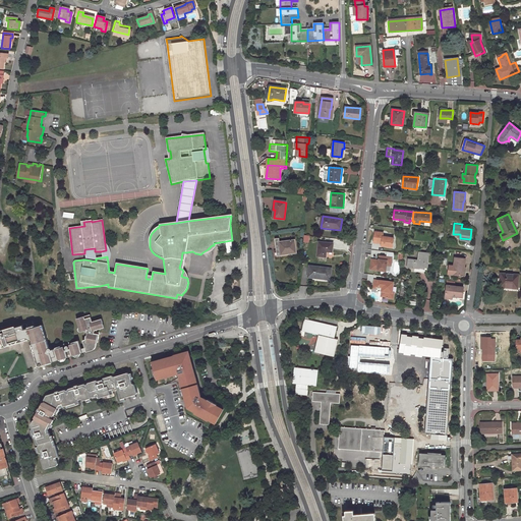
[(383,234),(374,233),(372,243),(381,244),(381,247),(392,248),(393,239),(382,238),(383,234)]
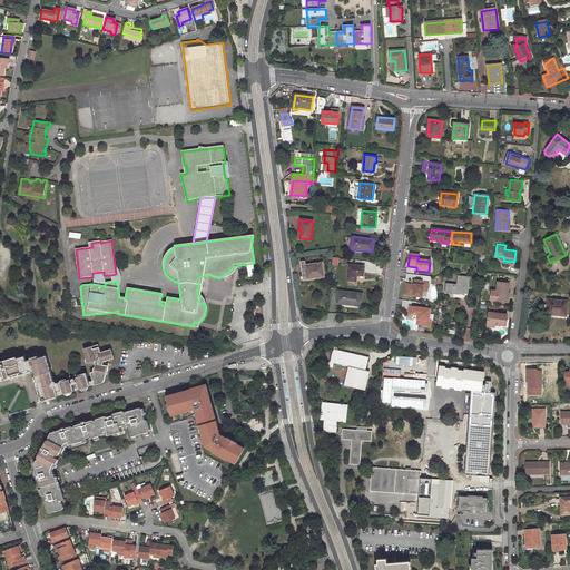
[(324,277),(322,263),(305,265),(307,279),(324,277)]
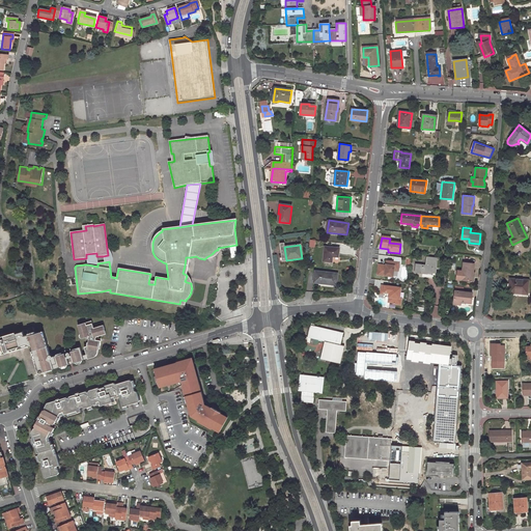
[(338,257),(338,249),(324,247),(323,261),(331,262),(332,257),(338,257)]
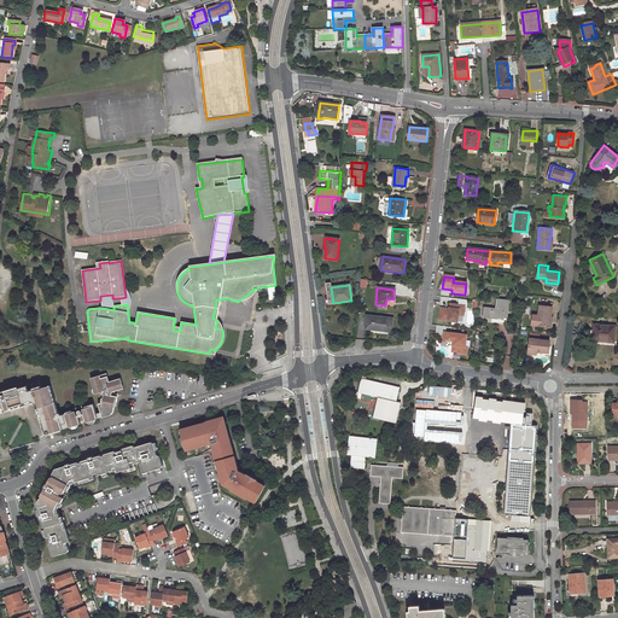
[(130,305),(130,302),(130,297),(129,295),(127,291),(124,289),(126,297),(120,298),(121,305),(127,304),(128,313),(129,310),(130,308),(130,305)]
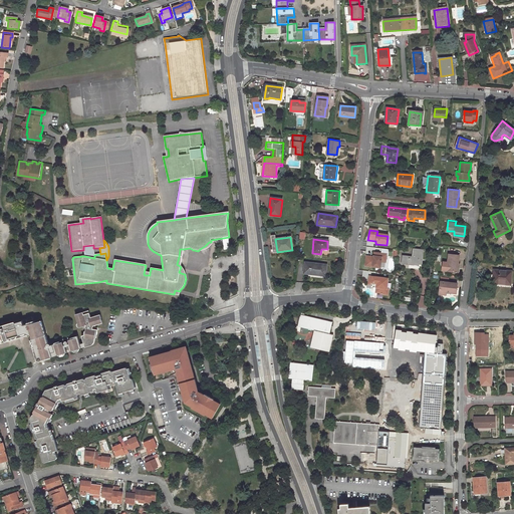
[(206,249),(208,248),(210,246),(214,242),(211,242),(209,242),(205,246),(200,249),(198,251),(201,251),(203,250),(206,249)]
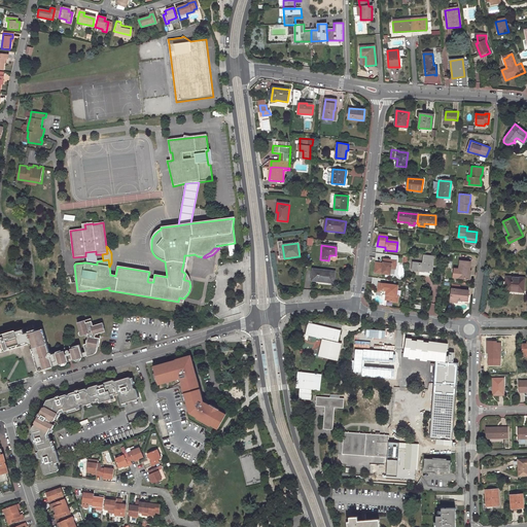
[(86,262),(97,265),(97,261),(96,254),(96,251),(85,252),(85,256),(86,262)]
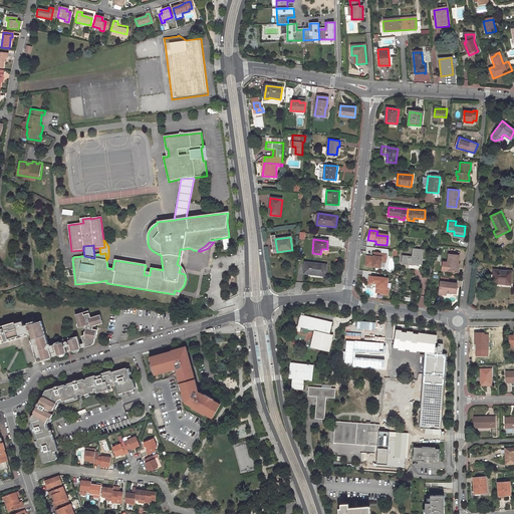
[(402,263),(415,265),(416,263),(422,264),(423,251),(414,250),(413,258),(403,256),(402,263)]
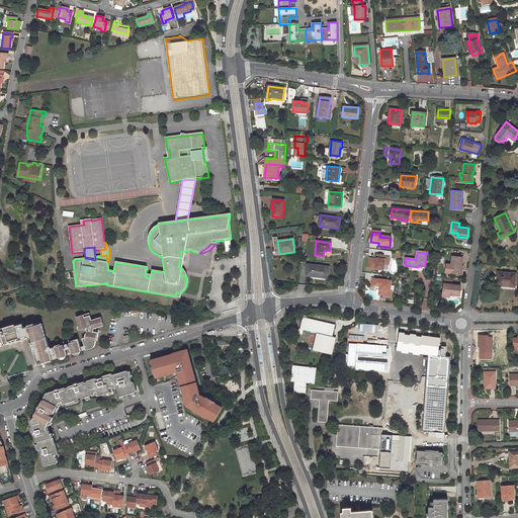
[(460,272),(462,255),(452,254),(451,263),(448,263),(447,270),(460,272)]
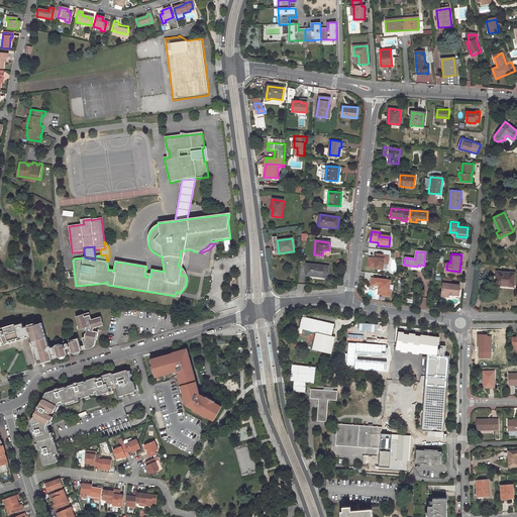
[(376,260),(368,259),(367,269),(382,271),(383,264),(388,265),(388,256),(380,255),(380,257),(376,256),(376,260)]
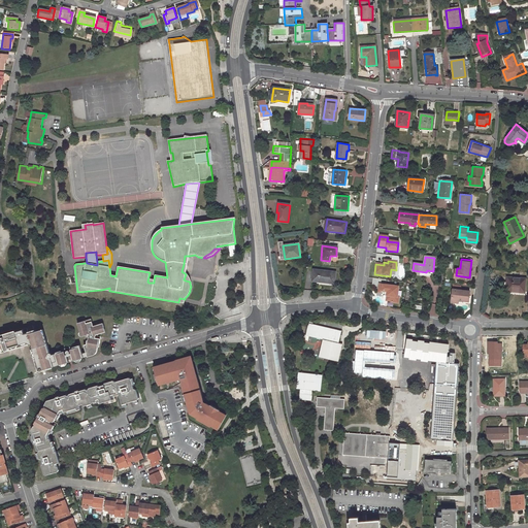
[(334,283),(335,272),(314,270),(312,281),(334,283)]
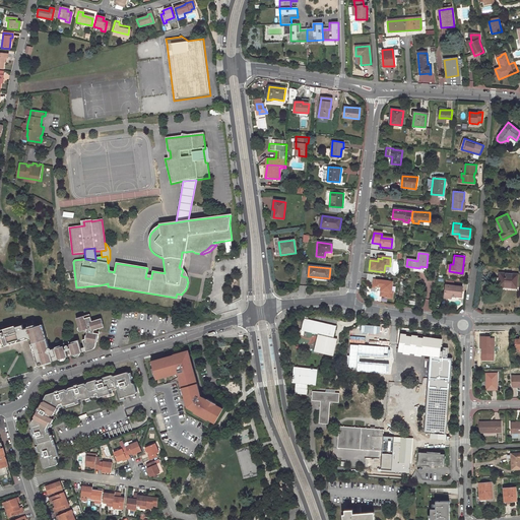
[(516,287),(517,274),(499,273),(498,284),(510,285),(509,287),(516,287)]
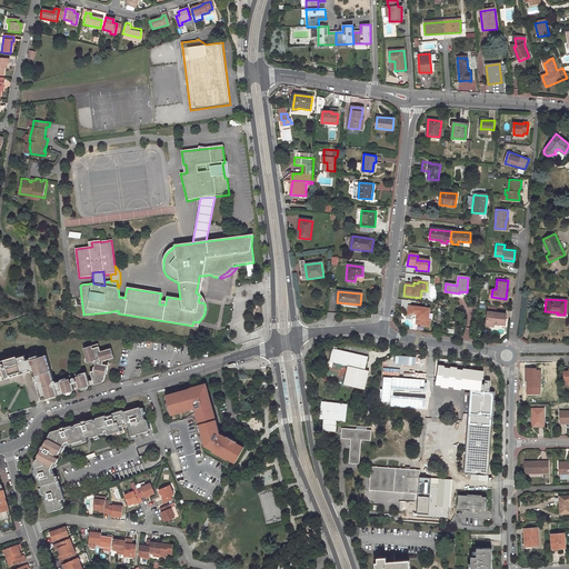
[(426,309),(426,307),(409,305),(408,311),(418,312),(417,317),(416,322),(421,322),(421,323),(429,325),(430,318),(428,318),(429,309),(426,309)]
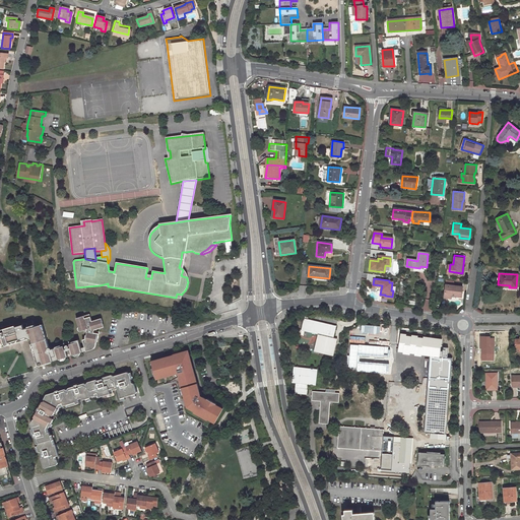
[(452,295),(461,296),(462,284),(454,283),(454,279),(447,278),(445,293),(452,294),(452,295)]
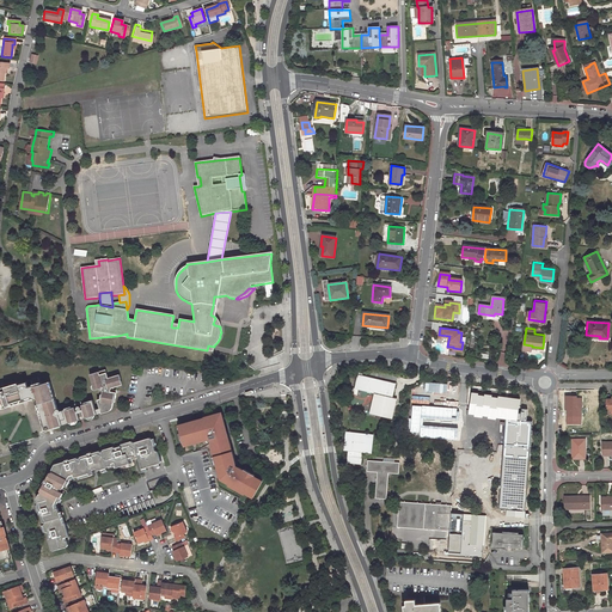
[(116,395),(117,387),(115,387),(114,385),(122,381),(120,372),(108,374),(105,367),(90,372),(95,387),(98,386),(101,392),(99,396),(97,397),(101,405),(102,411),(109,409),(111,408),(112,405),(114,404),(114,402),(114,398),(112,398),(114,395),(116,395)]
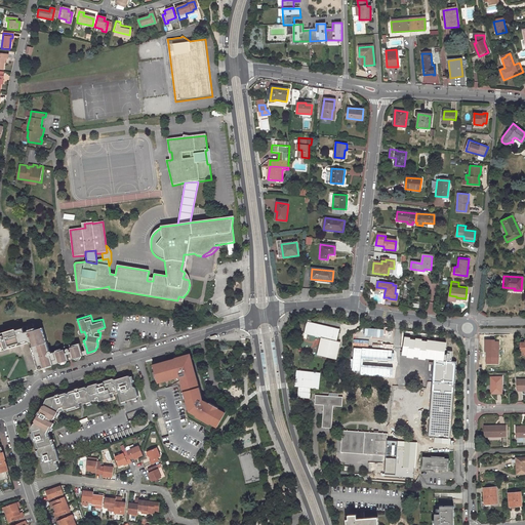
[(0,347),(31,337),(39,366),(41,367),(59,361),(62,360),(62,359),(65,358),(65,359),(67,359),(70,358),(69,356),(72,355),(73,357),(75,356),(76,356),(76,355),(80,354),(80,355),(81,354),(84,354),(82,349),(80,340),(72,344),(73,345),(71,345),(70,342),(63,345),(64,347),(62,348),(62,347),(55,349),(55,350),(52,351),(51,349),(50,349),(49,349),(48,344),(46,345),(41,326),(37,327),(35,326),(33,326),(33,323),(8,331),(7,330),(3,331),(4,333),(1,334),(0,332),(0,347)]
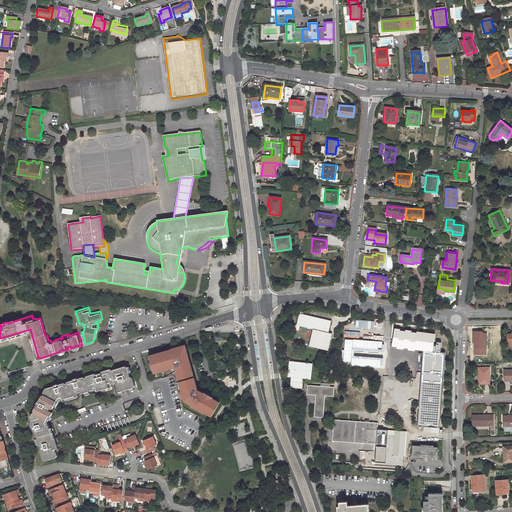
[(298,316),(296,328),(312,331),(309,348),(328,352),(331,335),(327,334),(330,323),(298,316)]
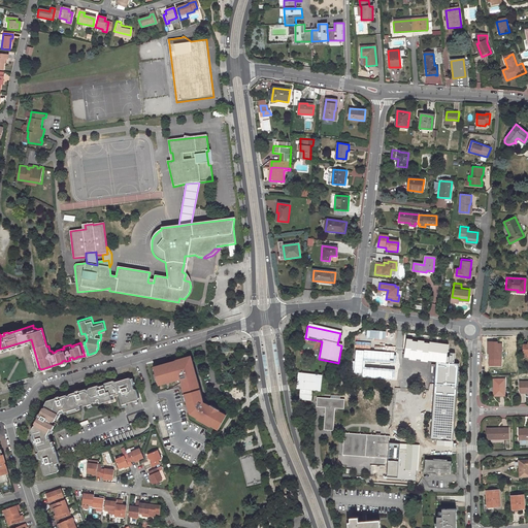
[(449,344),(406,338),(404,357),(446,363),(449,344)]
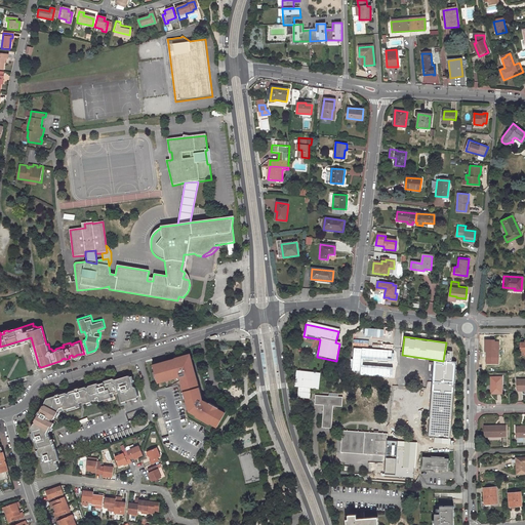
[(497,357),(498,341),(494,341),(494,340),(485,340),(485,350),(486,350),(486,352),(486,357),(497,357)]
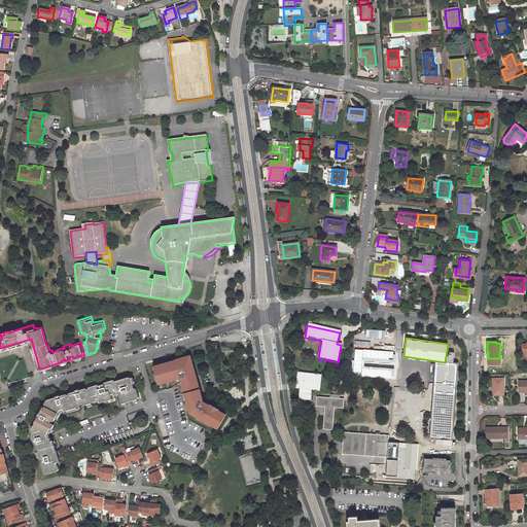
[(390,349),(356,346),(355,355),(390,358),(390,349)]
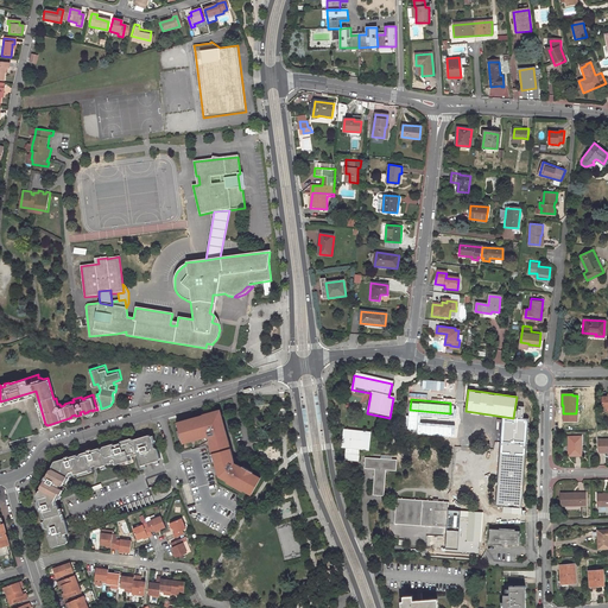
[(238,467),(235,464),(236,462),(227,431),(226,431),(225,428),(226,426),(222,412),(220,411),(179,423),(181,430),(178,431),(179,436),(183,436),(184,443),(206,437),(204,435),(210,434),(210,436),(209,439),(211,441),(213,444),(211,445),(214,454),(216,454),(217,462),(217,463),(221,476),(229,481),(228,482),(245,492),(245,491),(246,488),(247,489),(251,492),(251,493),(253,495),(263,479),(254,474),(255,473),(245,467),(244,468),(239,466),(238,467)]
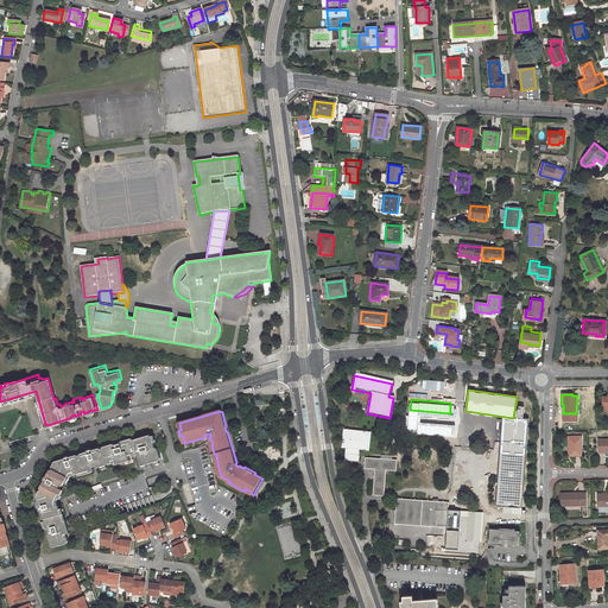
[(343,431),(342,449),(347,449),(346,461),(349,461),(350,460),(355,460),(355,462),(359,462),(360,450),(369,451),(371,434),(343,431)]
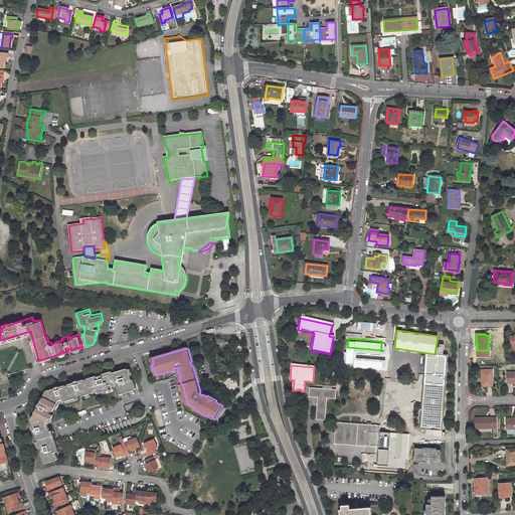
[(54,410),(58,402),(60,399),(63,398),(64,401),(76,397),(76,399),(80,398),(79,395),(82,394),(83,396),(91,393),(96,391),(96,389),(99,388),(99,390),(100,393),(111,389),(110,387),(110,385),(113,384),(114,386),(118,385),(122,394),(136,390),(137,387),(135,379),(133,378),(131,369),(128,367),(114,371),(113,370),(109,371),(104,373),(104,374),(98,376),(98,375),(89,377),(87,379),(86,378),(79,380),(78,379),(76,380),(75,381),(72,383),(69,383),(68,385),(65,384),(62,385),(60,386),(60,385),(57,386),(55,386),(56,387),(47,390),(45,394),(46,397),(43,398),(40,403),(39,403),(38,404),(38,406),(37,408),(36,412),(36,414),(34,415),(32,420),(33,425),(35,431),(34,431),(35,433),(36,433),(37,439),(39,440),(38,442),(38,443),(40,448),(40,449),(41,448),(43,454),(42,454),(44,463),(47,464),(58,461),(59,459),(58,455),(56,455),(55,453),(57,452),(60,451),(59,448),(56,439),(54,440),(50,426),(48,427),(47,423),(51,416),(52,417),(54,414),(51,412),(52,409),(54,410)]
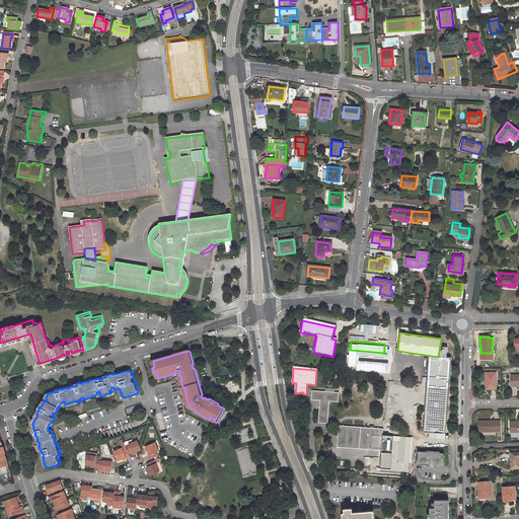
[(495,389),(495,373),(485,373),(485,381),(486,381),(486,389),(495,389)]
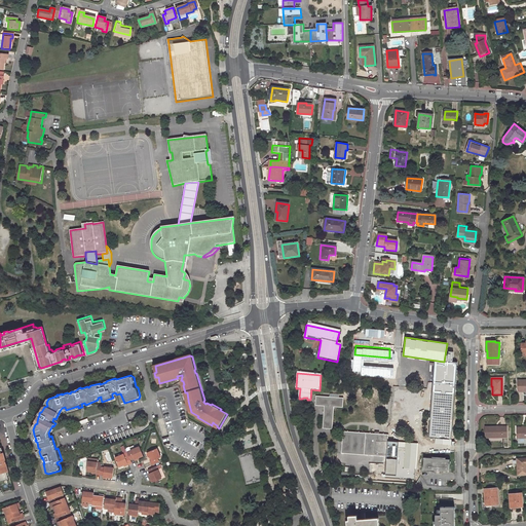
[(525,390),(525,380),(517,381),(517,391),(525,391),(525,390)]
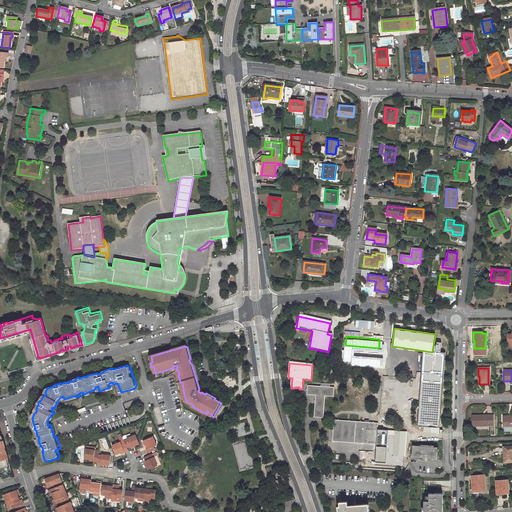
[(440,428),(444,375),(422,373),(418,426),(440,428)]
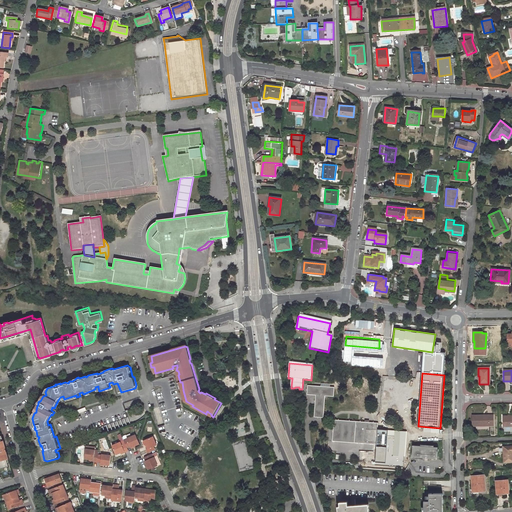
[(333,397),(334,388),(308,386),(307,395),(316,396),(314,418),(323,418),(325,396),(333,397)]
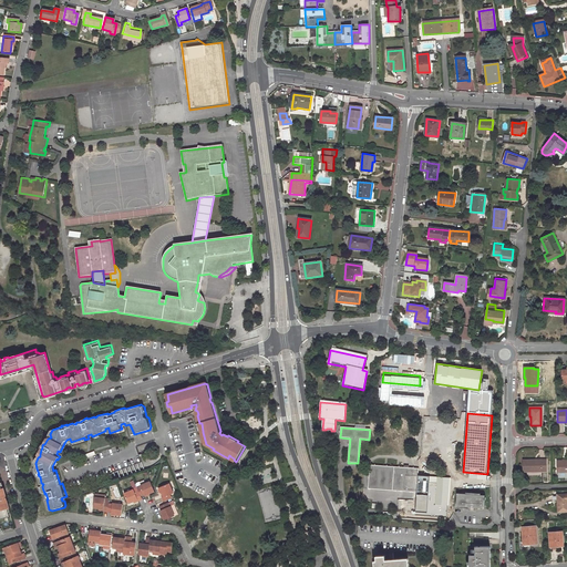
[(545,472),(545,461),(523,461),(523,472),(532,472),(532,471),(542,471),(542,472),(545,472)]
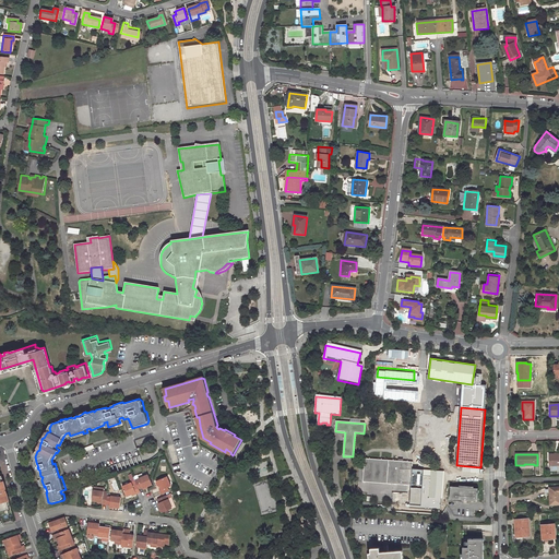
[(558,466),(558,454),(549,455),(549,466),(550,466),(558,466)]
